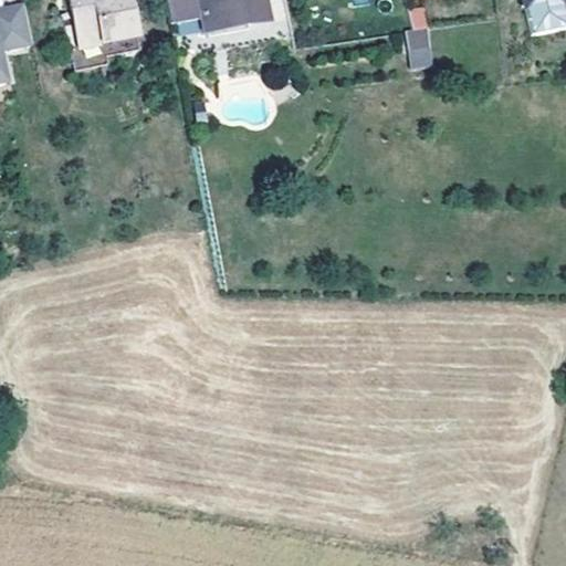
[(135,39),(127,0),(67,0),(77,51),(135,39)]
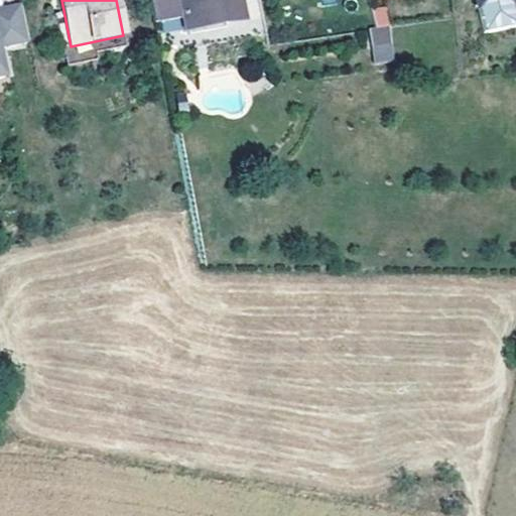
[(242,20),(238,0),(149,0),(150,1),(154,24),(183,18),(185,30),(242,20)]
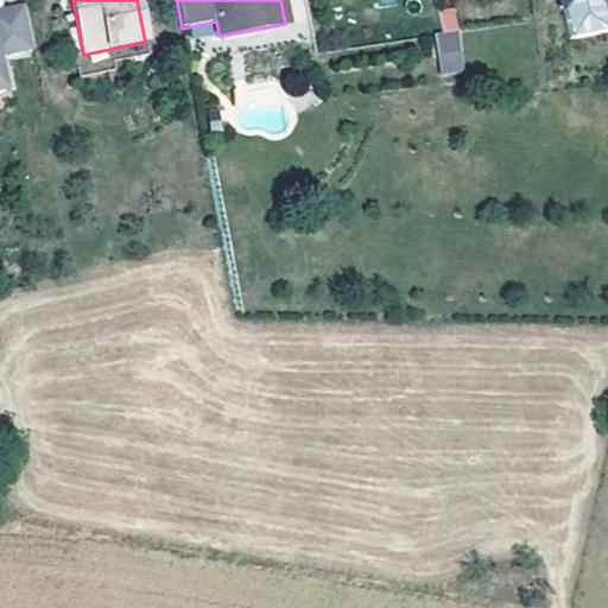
[(607,0),(561,0),(569,39),(606,32),(605,24),(607,23),(607,0)]
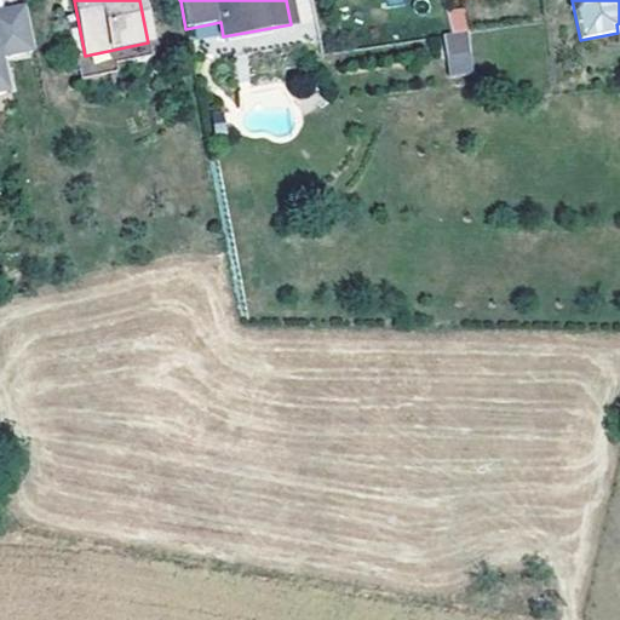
[(0,58),(32,52),(24,10),(0,15),(0,96),(4,96),(0,78),(0,58)]
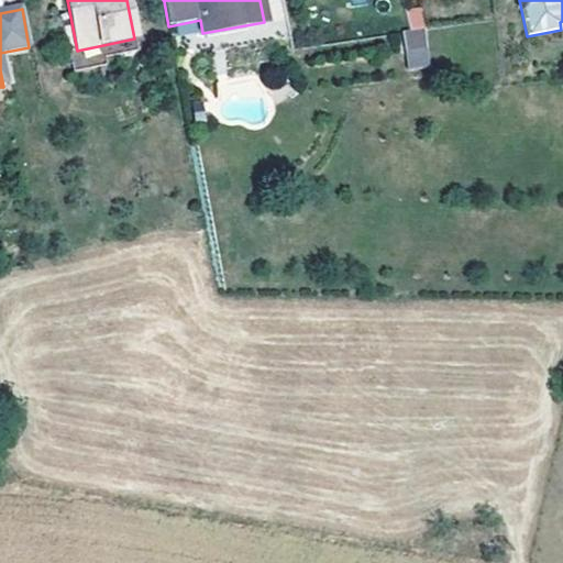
[(422,30),(418,9),(406,12),(409,31),(422,30)]
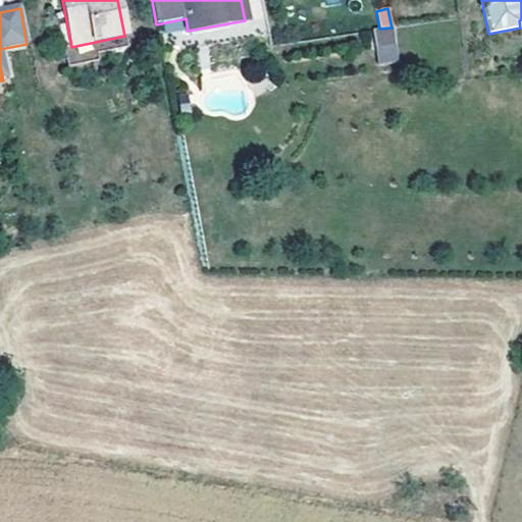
[(398,61),(395,28),(392,28),(379,29),(372,30),(377,64),(398,61)]
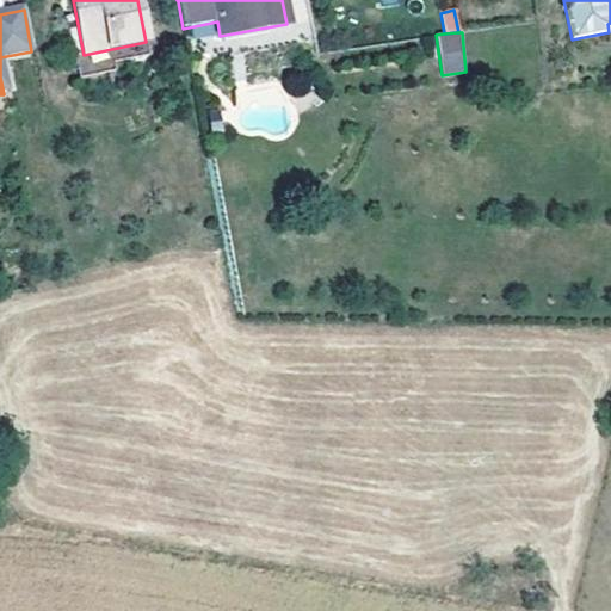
[(222,130),(220,113),(210,115),(213,131),(222,130)]
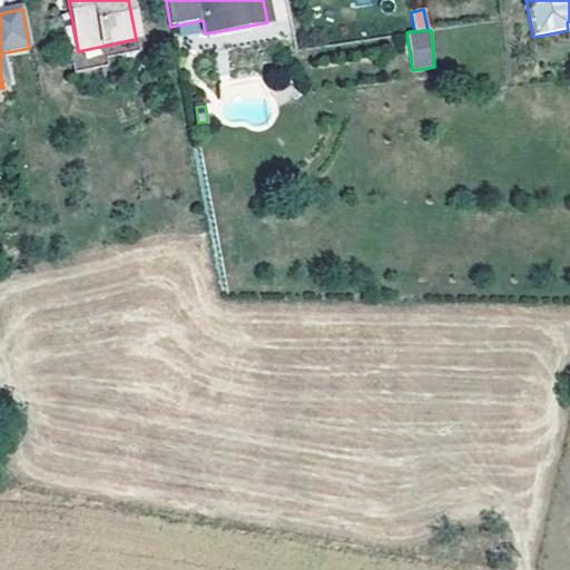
All buildings are outlined.
